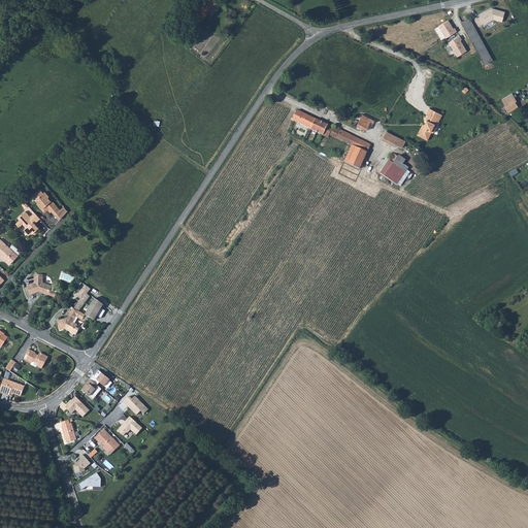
[(194,15),(201,22),(206,14),(205,13),(210,7),(211,7),(212,8),(218,1),(215,0),(201,0),(204,2),(194,15)]
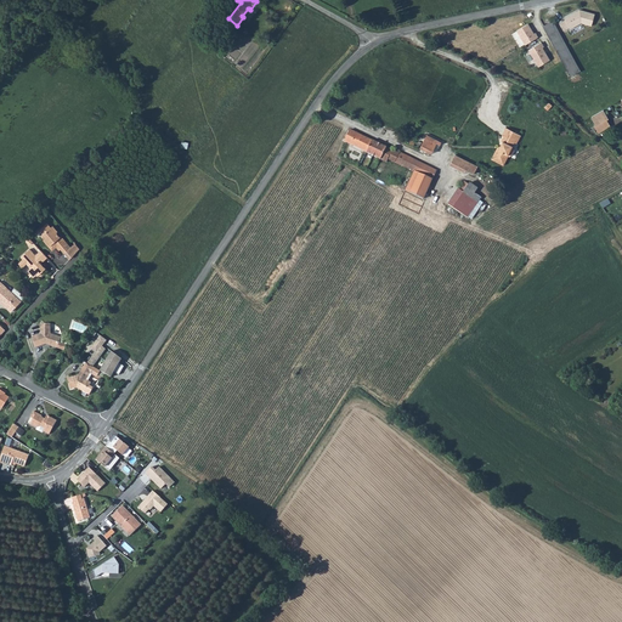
[(565,21),(559,23),(564,30),(569,28),(570,29),(581,23),(592,27),(595,15),(580,10),(564,18),(565,21)]
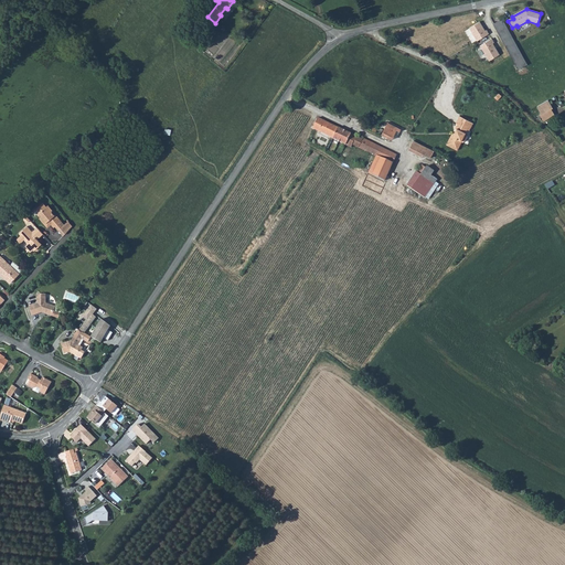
[(502,19),(493,23),(518,70),(526,65),(502,19)]
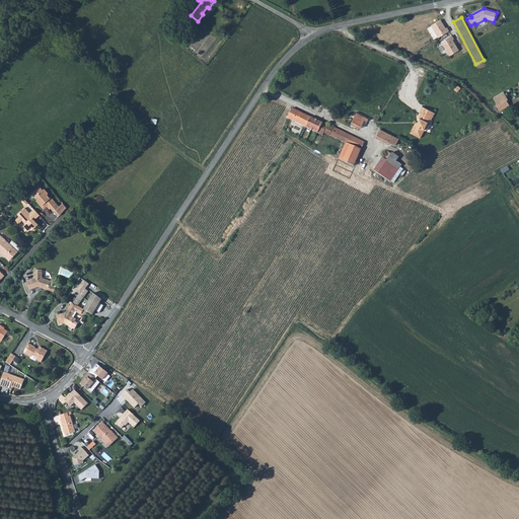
[(440,20),(431,25),(438,38),(449,31),(447,27),(445,28),(440,20)]
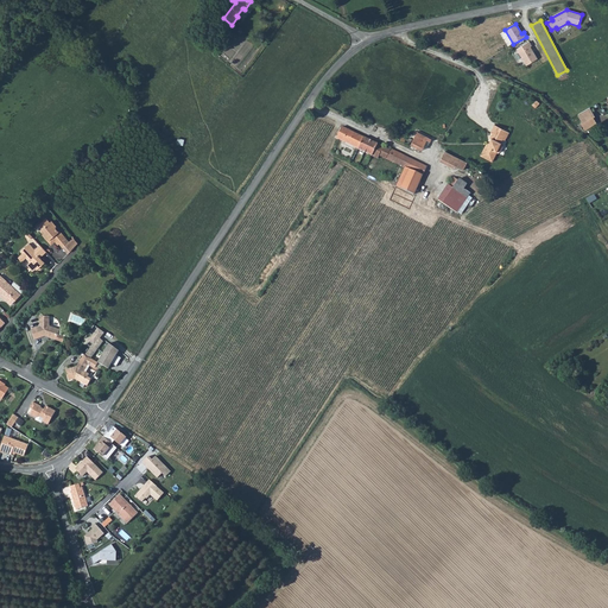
[(529,42),(515,49),(526,65),(537,59),(530,46),(531,46),(529,42)]
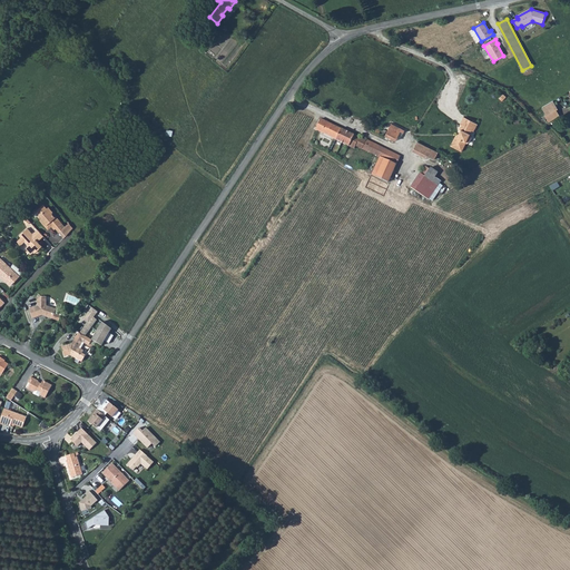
[(554,101),(543,108),(548,115),(546,116),(550,123),(561,116),(558,110),(560,110),(554,101)]
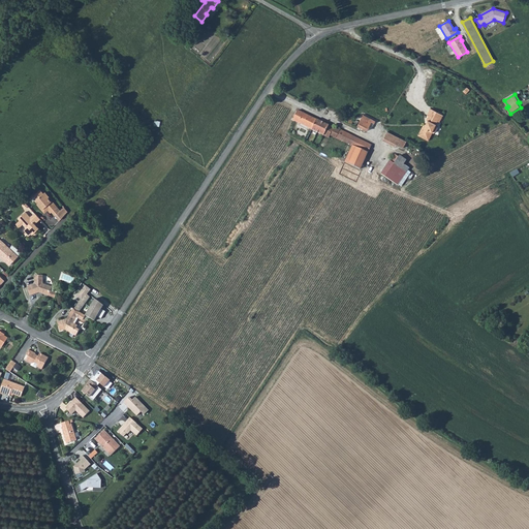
[(293,120),(312,129),(316,120),(298,110),(293,120)]
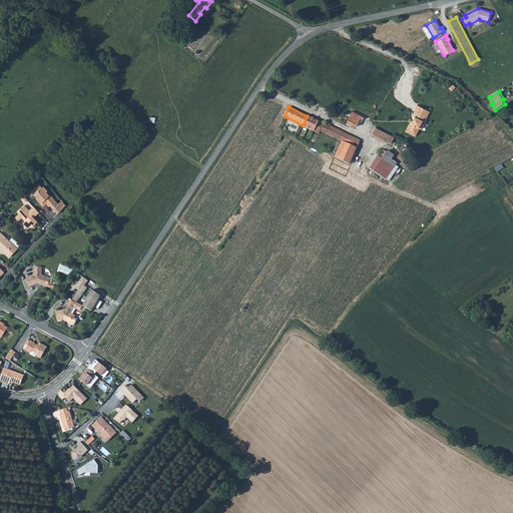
[(425,119),(429,112),(417,106),(413,112),(414,113),(412,117),(414,117),(411,122),(410,124),(408,123),(404,131),(414,137),(418,129),(419,130),(420,129),(423,124),(423,123),(421,122),(424,118),(425,119)]
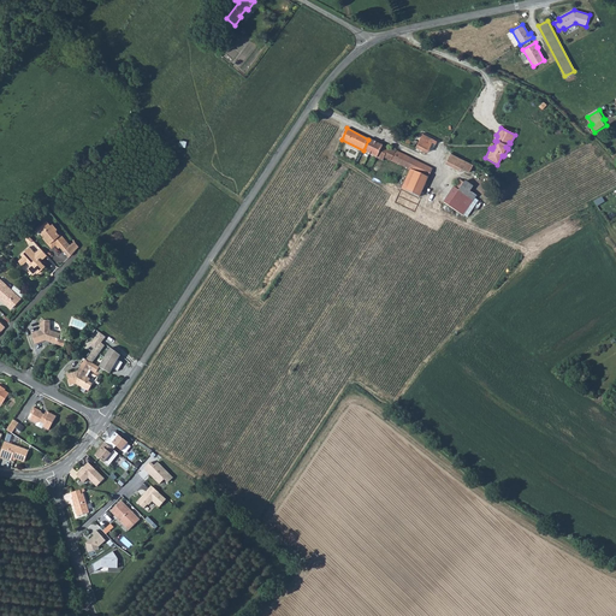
[(424,135),(419,148),(430,153),(434,143),(437,144),(439,141),(424,135)]
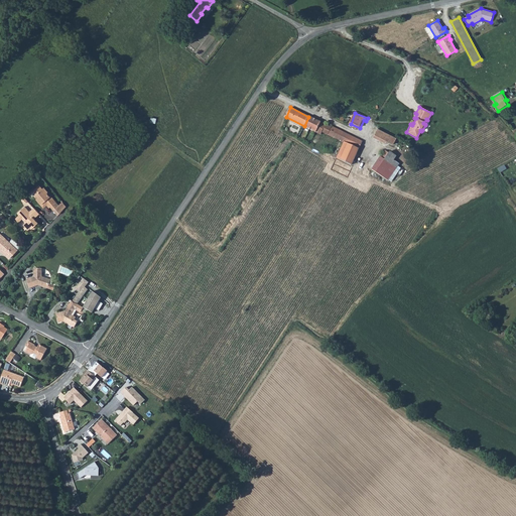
[(332,127),(309,116),(308,117),(304,126),(320,135),(323,132),(340,140),(344,132),(333,126),(332,127)]
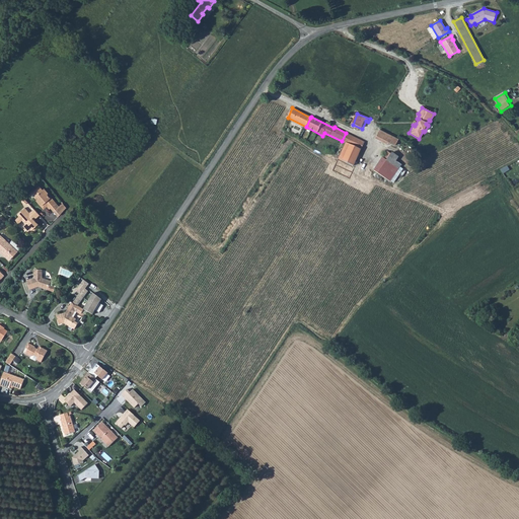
[(382,130),(377,139),(389,145),(392,140),(394,141),(396,138),(382,130)]
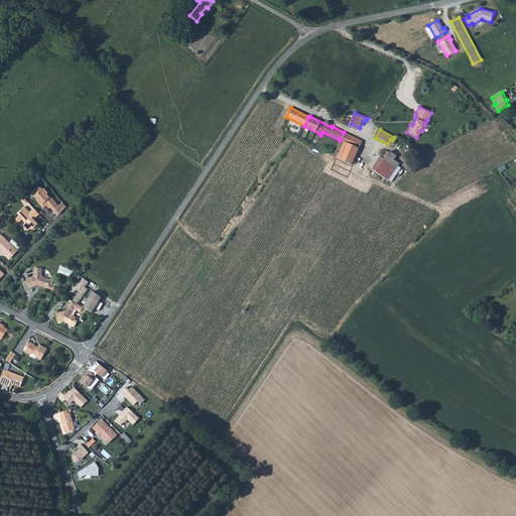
[(363,141),(344,132),(340,140),(344,142),(359,149),(363,141)]
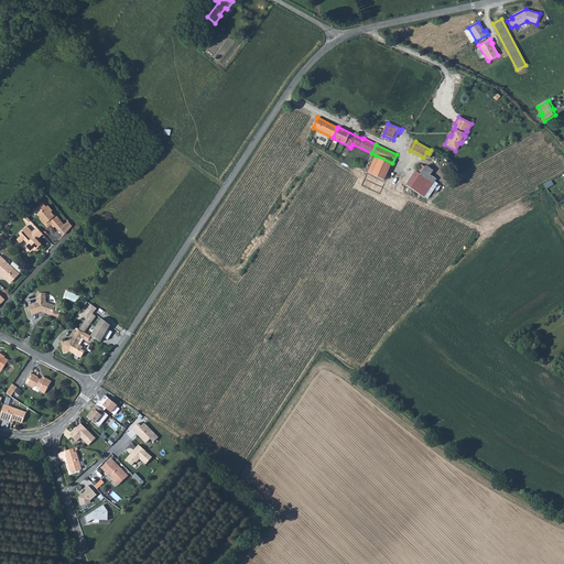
[(368,173),(384,180),(392,163),(376,155),(372,162),(368,173)]
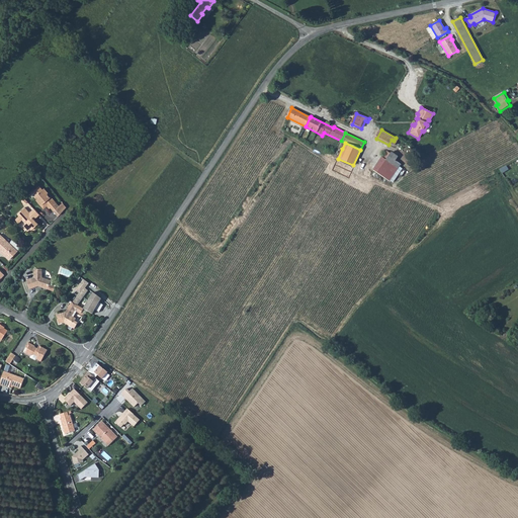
[(377,173),(391,182),(402,165),(395,161),(398,156),(392,152),(386,160),(377,173)]
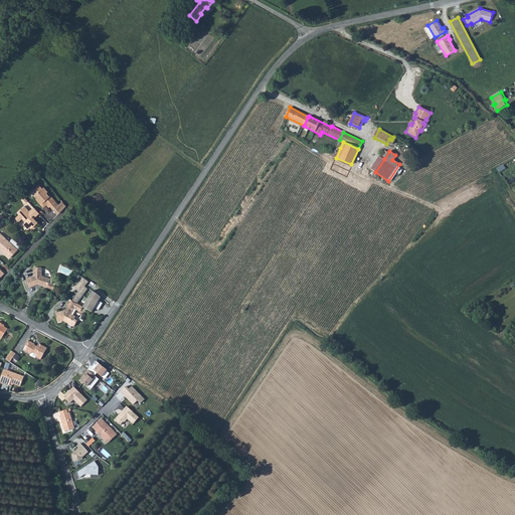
[(375,172),(384,159),(380,156),(371,170),(375,172)]
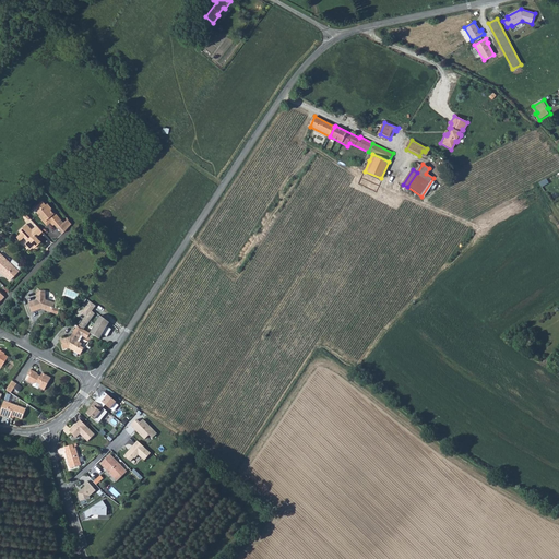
[(46,204),(43,200),(35,206),(38,211),(37,212),(40,215),(45,221),(44,222),(47,225),(50,222),(54,225),(55,224),(58,227),(63,222),(55,212),(54,213),(50,209),(51,207),(47,203),(46,204)]
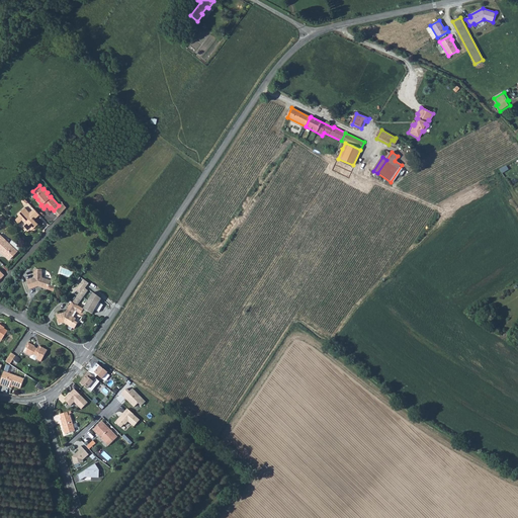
[(27,201),(20,193),(17,195),(24,203),(27,201)]
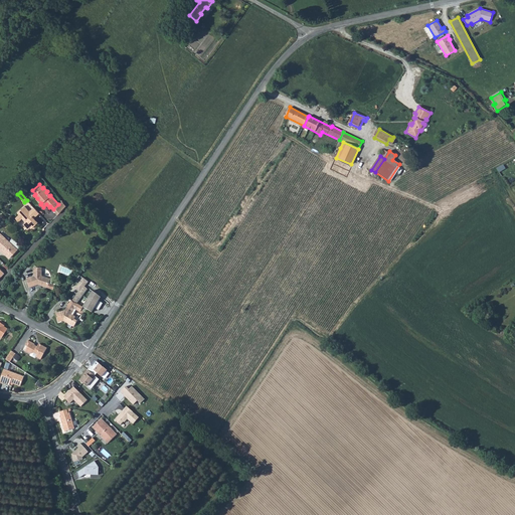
[(58,204),(53,209),(57,214),(66,205),(62,201),(58,204)]
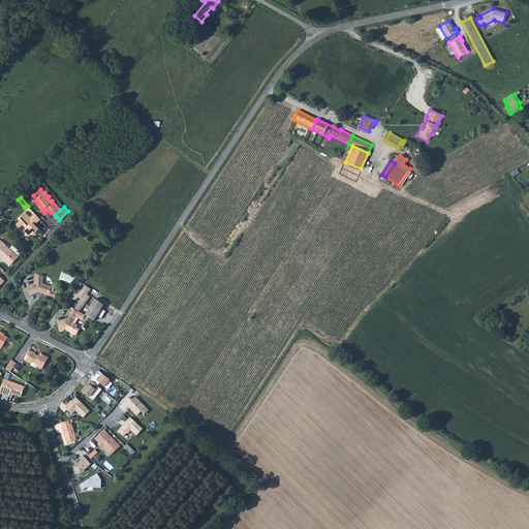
[(40,219),(34,213),(30,217),(25,212),(18,218),(20,220),(16,224),(19,227),(23,224),(26,227),(24,230),(28,235),(31,234),(32,235),(38,228),(35,224),(40,219)]
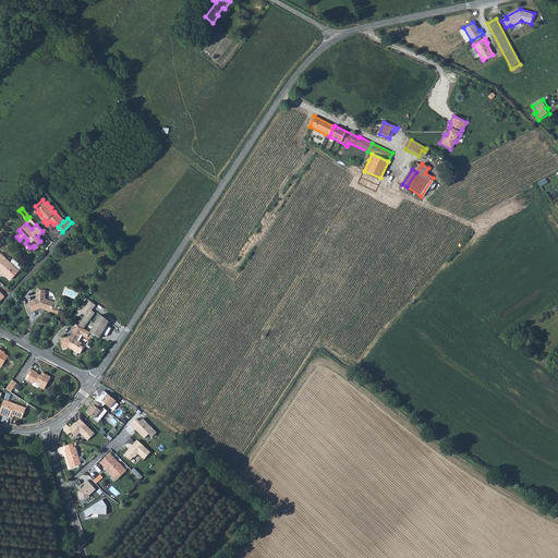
[(0,269),(4,274),(5,273),(11,278),(23,266),(13,258),(10,262),(0,252),(0,269)]
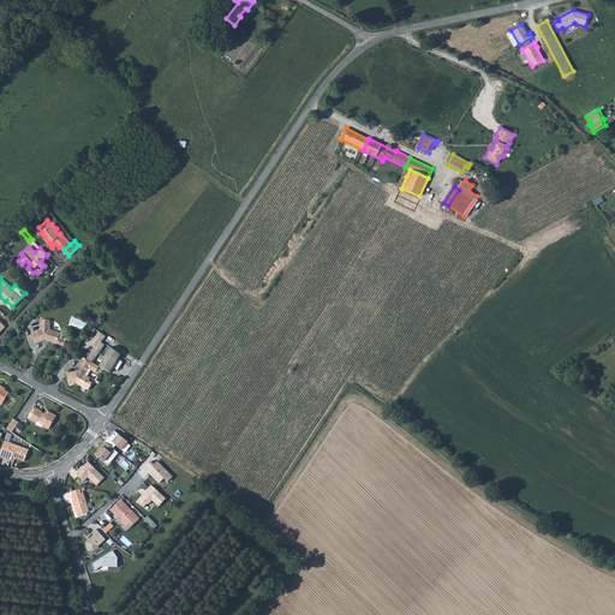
[(57,339),(59,333),(51,329),(51,321),(40,320),(40,330),(31,333),(35,344),(46,340),(63,346),(65,341),(57,339)]
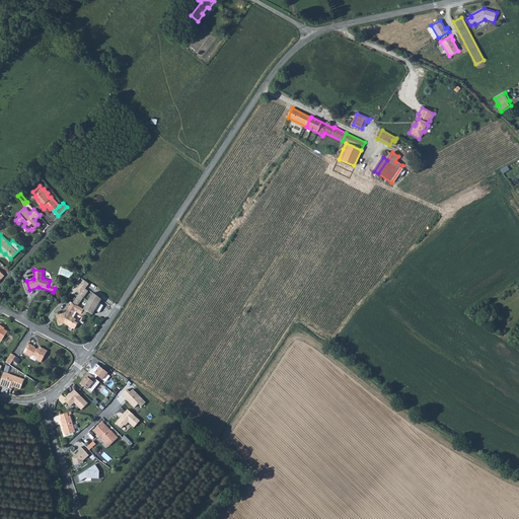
[(84,280),(76,291),(81,294),(73,304),(78,306),(89,292),(86,289),(90,284),(84,280)]
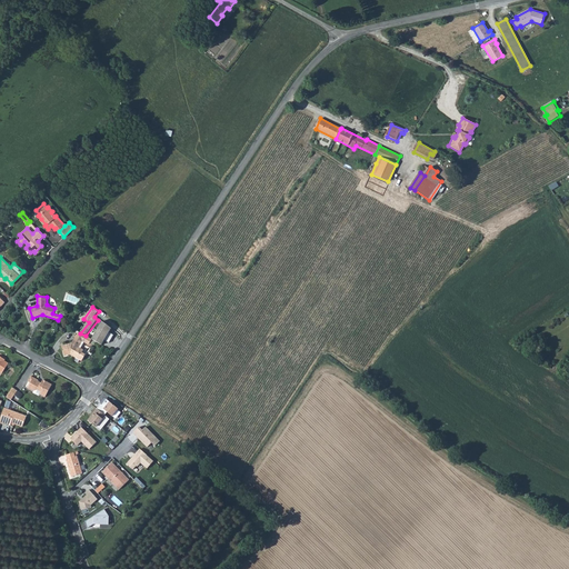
[(102,321),(91,340),(101,346),(105,340),(109,343),(113,336),(109,332),(111,329),(102,321)]
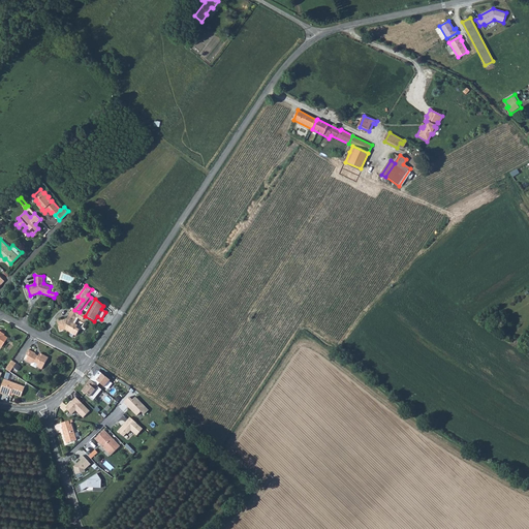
[(73,309),(69,316),(67,319),(57,322),(59,332),(64,331),(69,333),(68,336),(71,337),(72,335),(75,337),(80,331),(76,329),(78,327),(75,325),(79,318),(82,320),(84,319),(86,316),(85,316),(80,312),(74,310),(73,309)]
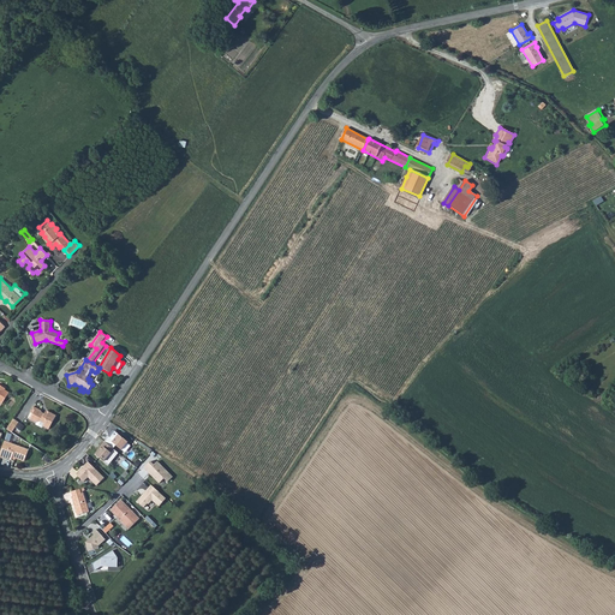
[(30,419),(36,422),(40,421),(45,423),(43,425),(49,429),(57,416),(47,410),(45,415),(43,416),(41,413),(42,412),(41,410),(34,406),(30,412),(33,415),(30,419)]
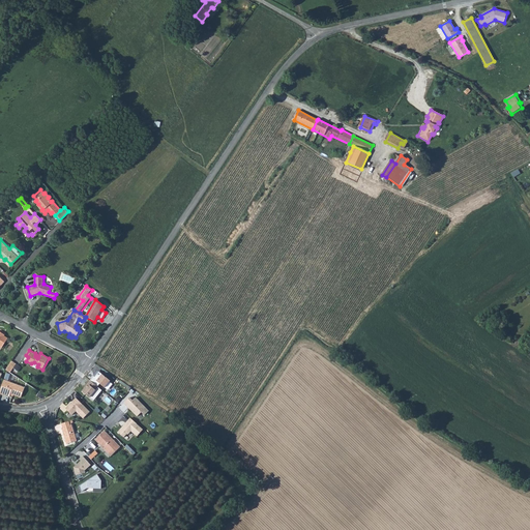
[(11,361),(5,370),(10,373),(16,363),(11,361)]
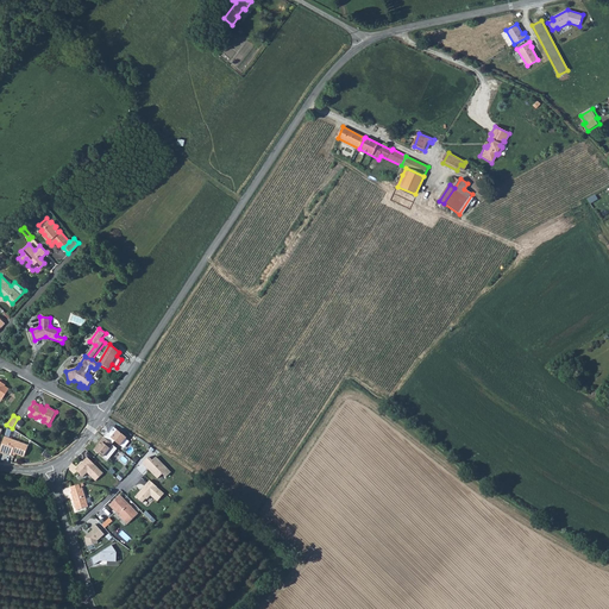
[(112,426),(102,437),(108,433),(114,427),(112,426)]
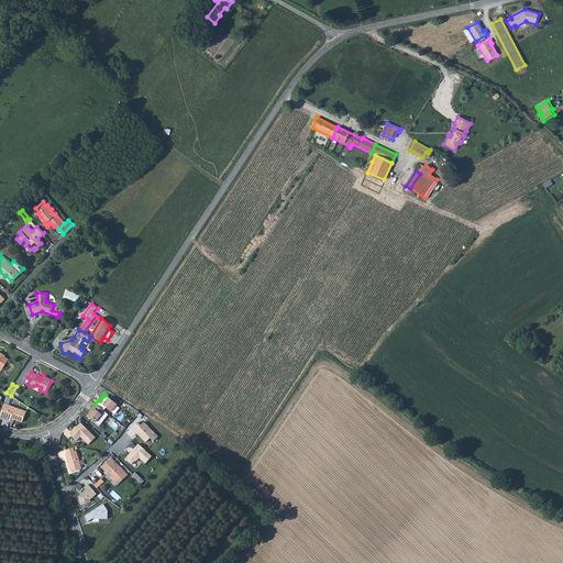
[(100,400),(95,404),(103,411),(106,408),(111,412),(118,405),(106,395),(100,400)]
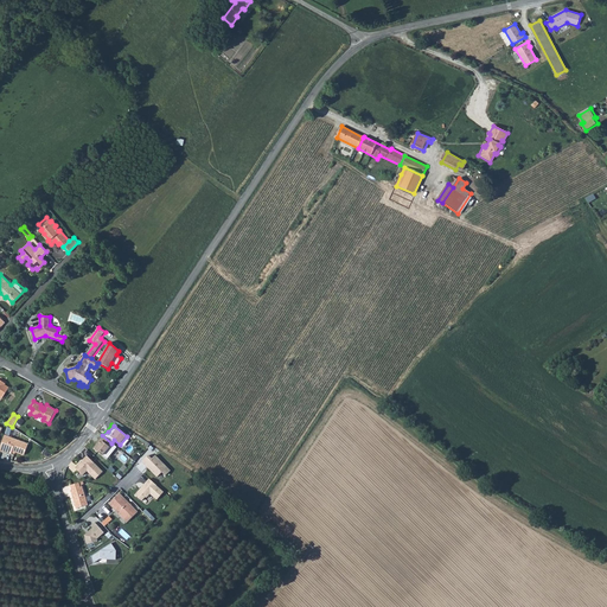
[(5,435),(0,446),(0,451),(5,452),(11,454),(12,452),(12,451),(16,452),(21,454),(24,454),(29,443),(5,435)]
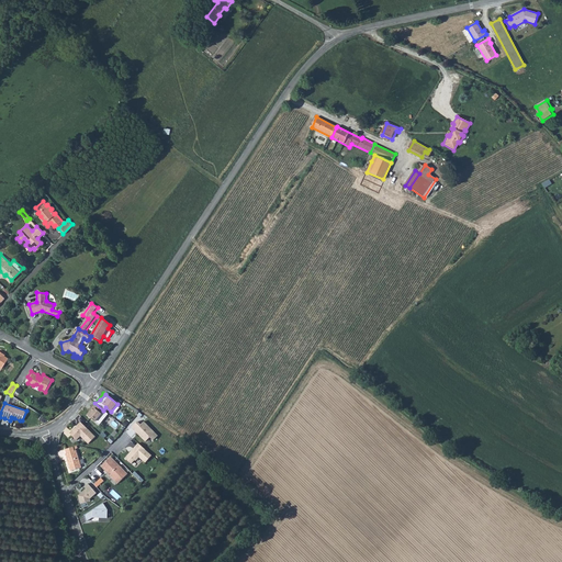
[(103,411),(94,403),(90,411),(91,412),(88,416),(94,422),(98,417),(104,411),(103,411)]
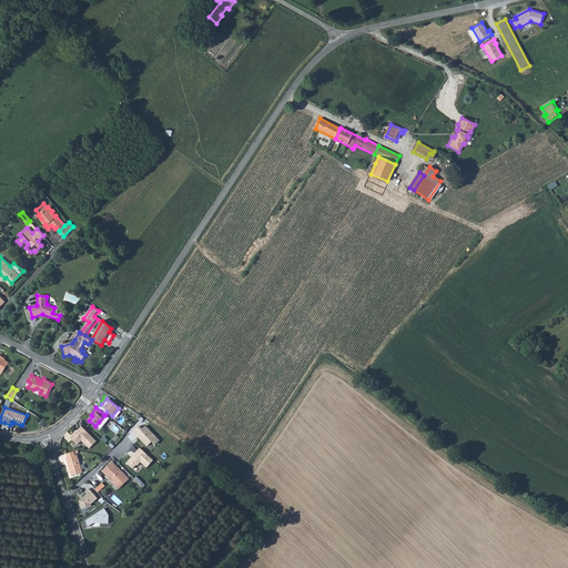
[(127,424),(122,429),(127,433),(131,427),(127,424)]
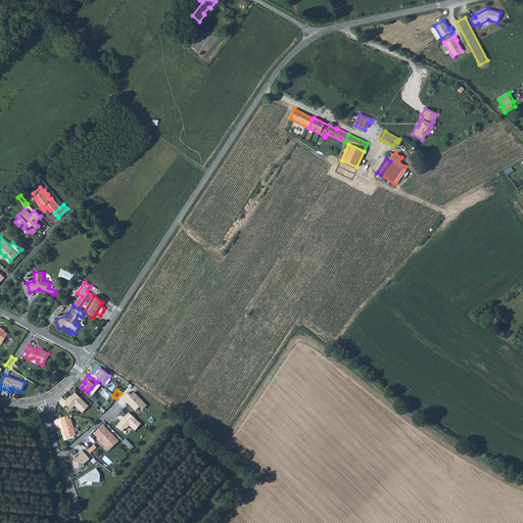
[(65,403),(72,410),(75,406),(83,413),(89,406),(75,392),(66,401),(67,402),(65,403)]
